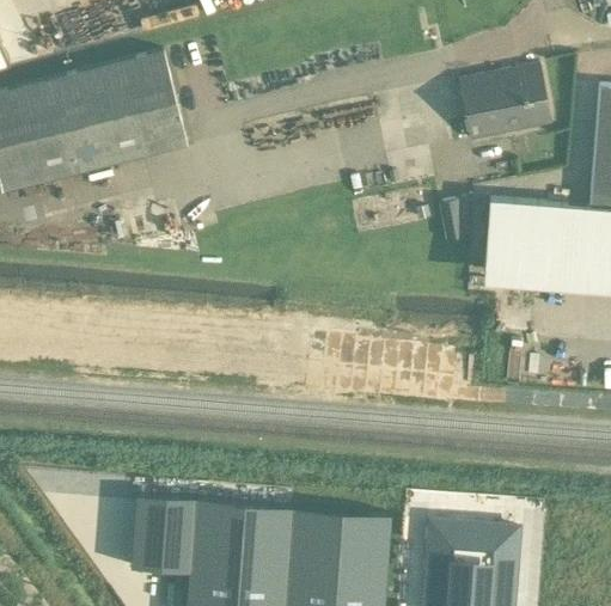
[(0,189),(1,194),(188,147),(164,51),(0,92),(0,189)]
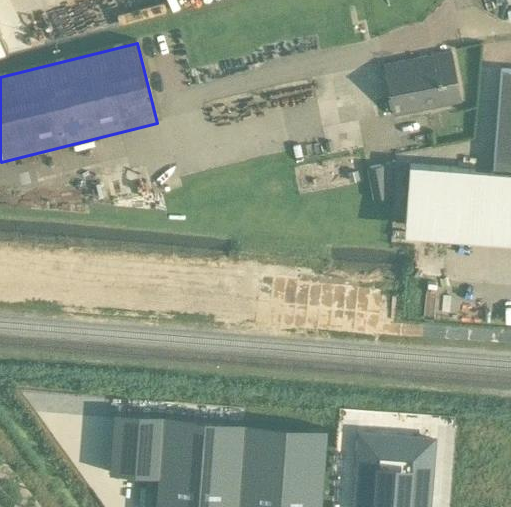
[(384,68),(393,119),(461,106),(452,55),(384,68)]
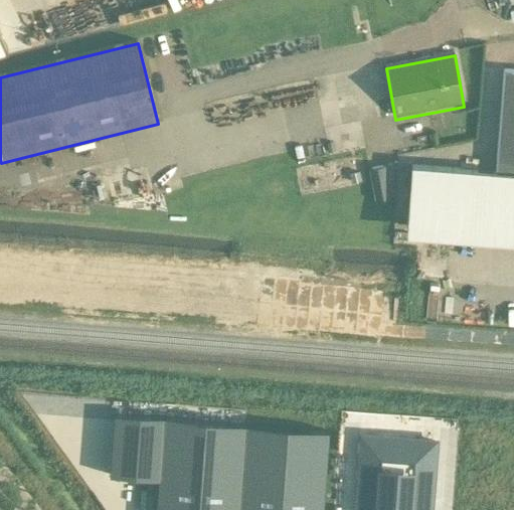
[(513,73),(503,73),(495,177),(412,170),(407,231),(513,239),(513,73)]
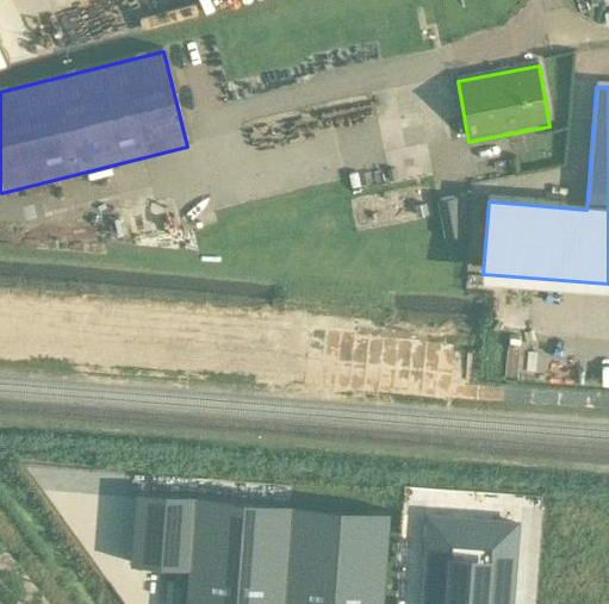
[(457,201),(437,205),(445,243),(464,238),(457,201)]
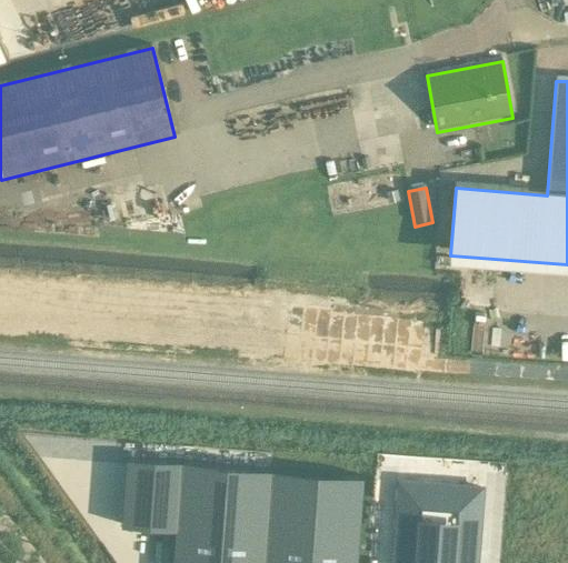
[(118,460),(112,525),(167,530),(163,562),(355,562),(362,480),(118,460)]
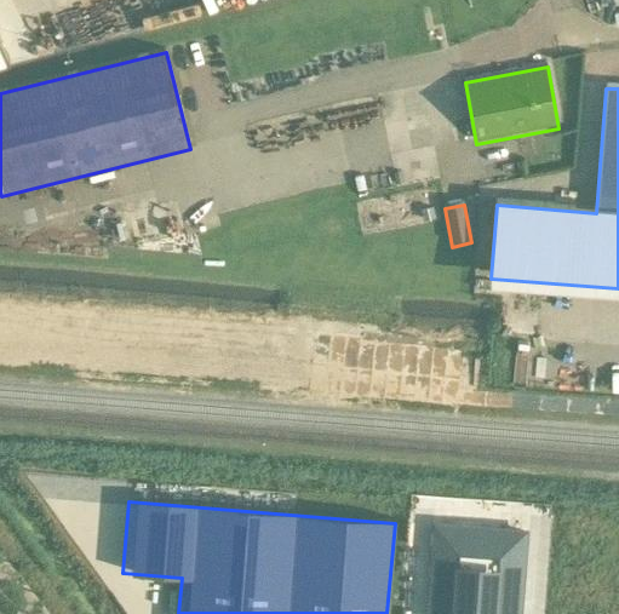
[(436,529),(429,613),(519,613),(525,537),(436,529)]
